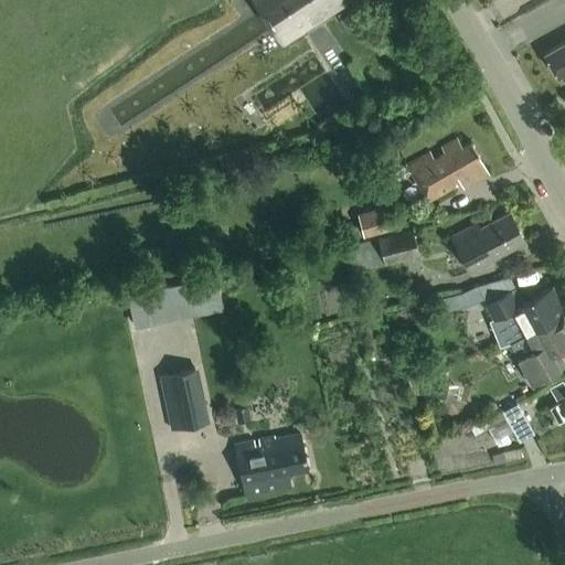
[(254,0),(283,45),(354,0),(254,0)]
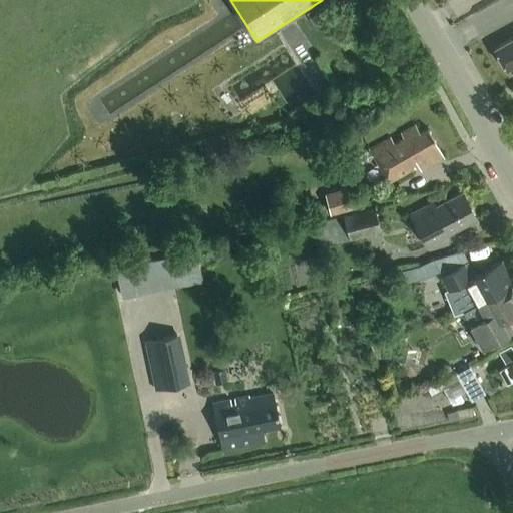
[(325,25),(317,12),(308,18),(316,31),(325,25)]
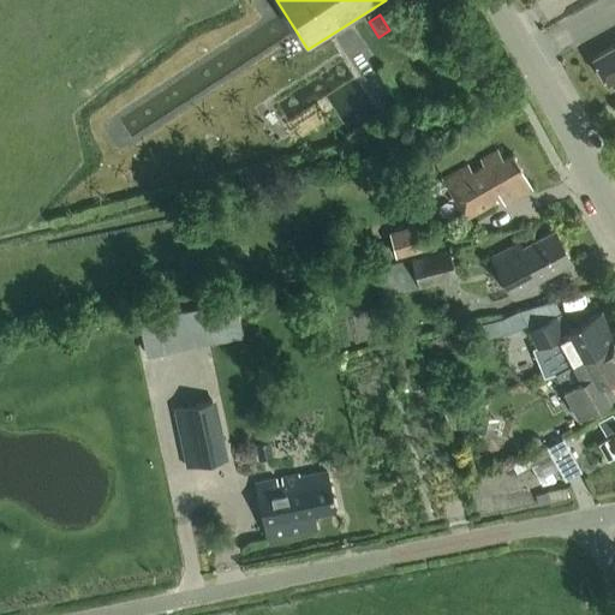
[(614,46),(593,59),(608,85),(614,81),(614,46)]
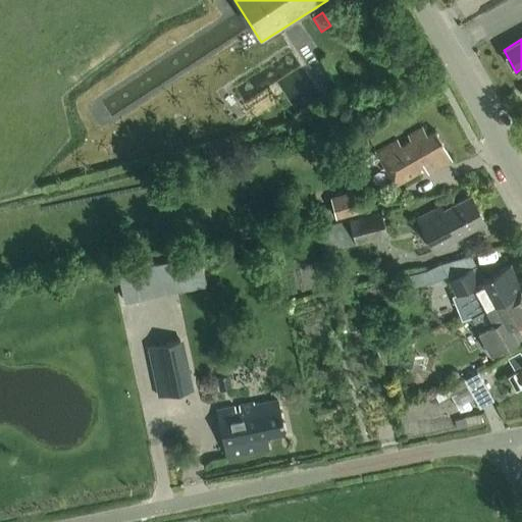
[(249,113),(289,91),(295,103),(318,90),(304,64),(268,85),(261,73),(236,89),(249,113)]
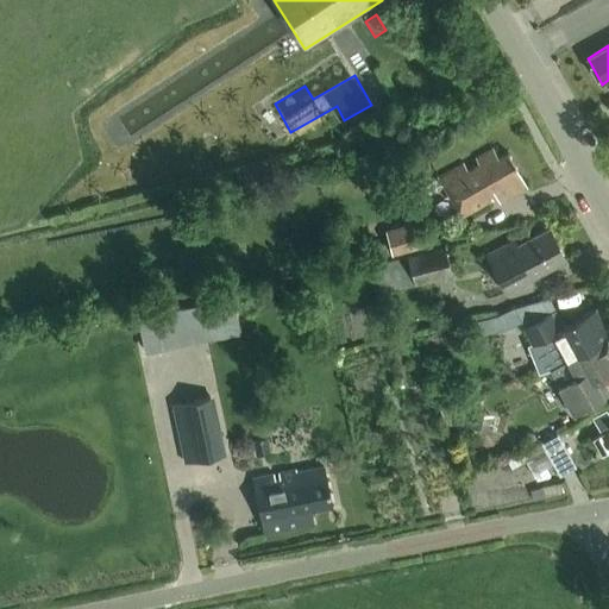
[(500,202),(526,187),(507,155),(497,159),(493,154),(477,162),(478,165),(466,173),(463,165),(438,180),(459,219),(496,198),(500,202)]
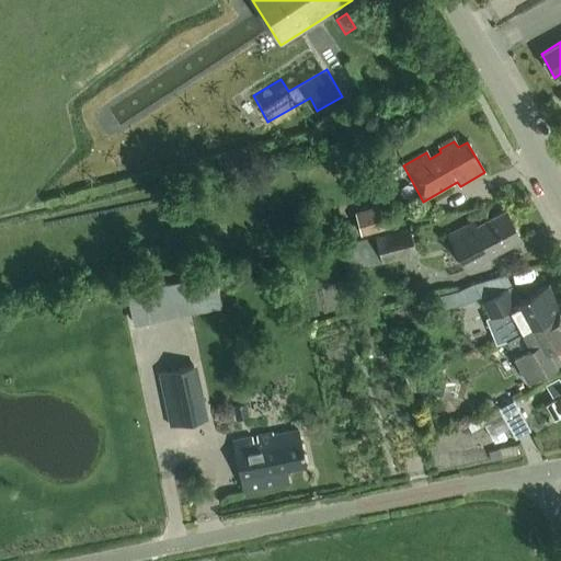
[(354,213),(355,214),(361,237),(396,227),(389,204),(354,213)]
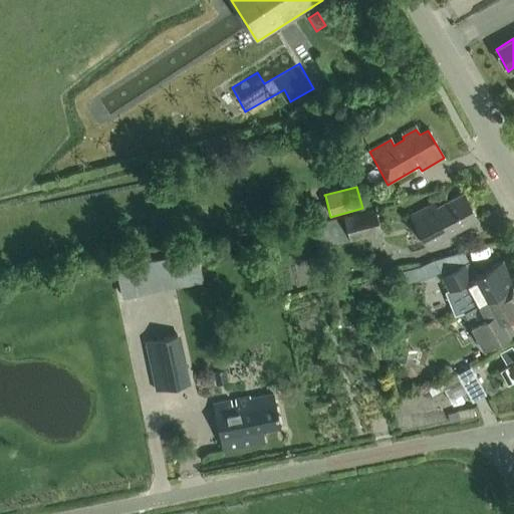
[(427,247),(478,220),(463,193),(438,206),(436,202),(410,215),(427,247)]
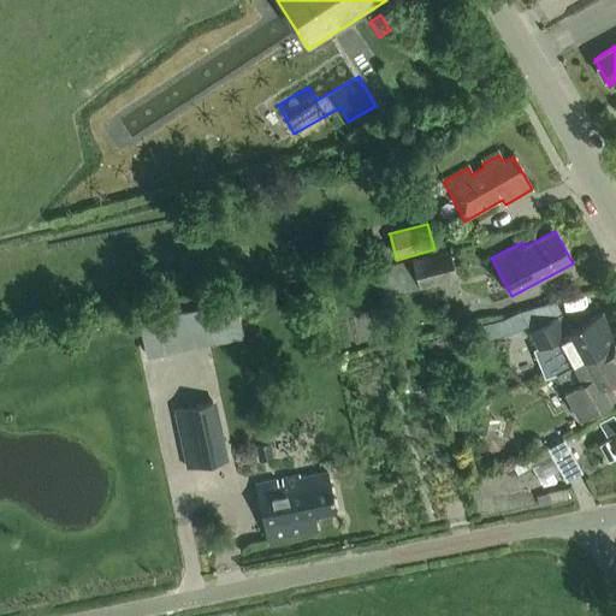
[(412,259),(378,267),(385,296),(419,288),(419,289),(457,279),(450,249),(412,259)]
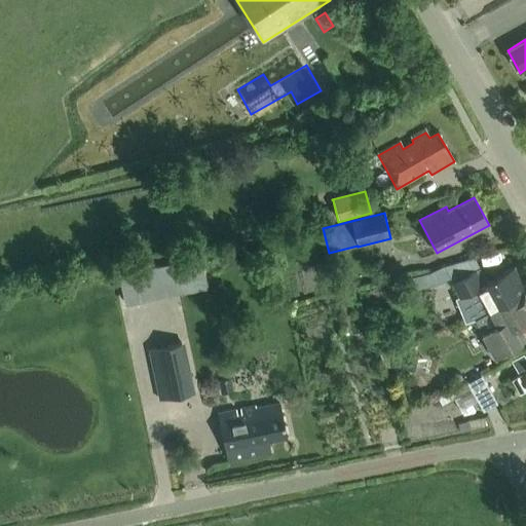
[(124,306),(193,290),(186,260),(117,276),(124,306)]
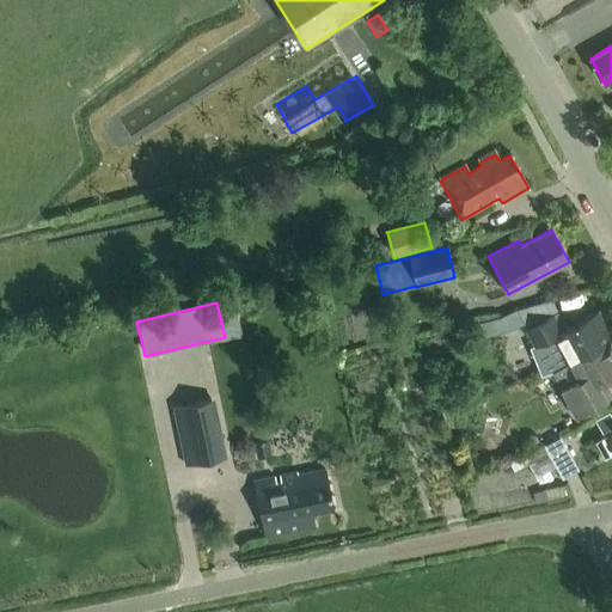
[(568,329),(558,311),(526,329),(536,346),(531,349),(539,374),(550,371),(557,366),(611,337),(597,312),(568,329)]
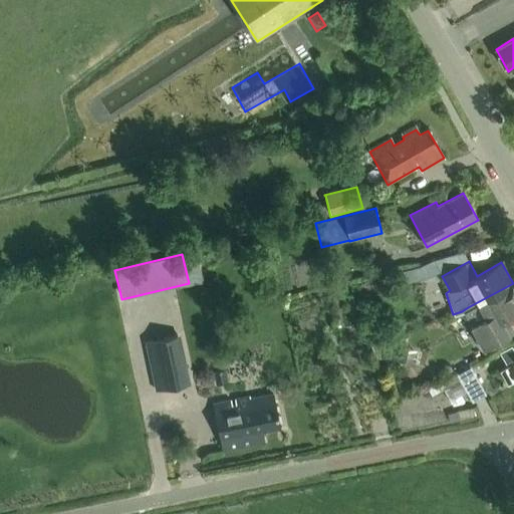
[(513,284),(513,283),(468,307),(469,309),(464,312),(472,326),(471,326),(484,350),(513,332),(506,318),(513,313),(513,284)]
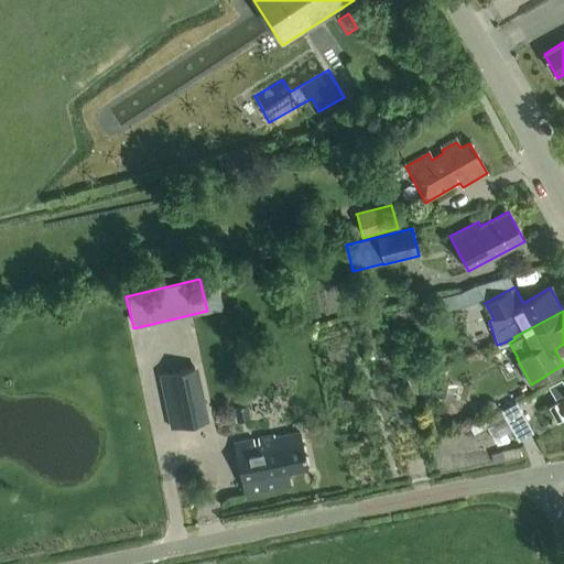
[(205,420),(194,366),(156,373),(167,427),(205,420)]
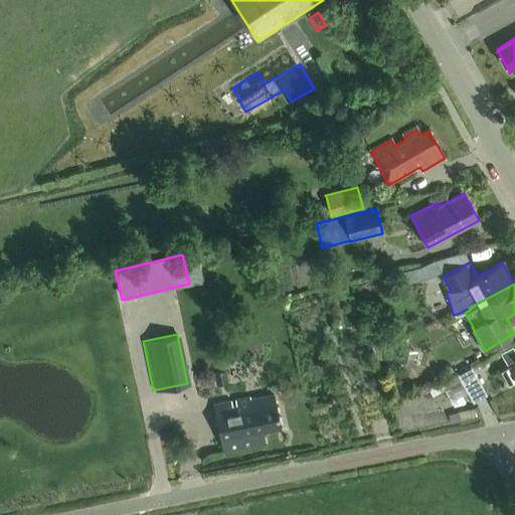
[(385,360),(402,364),(406,365),(409,350),(405,350),(388,346),(385,360)]
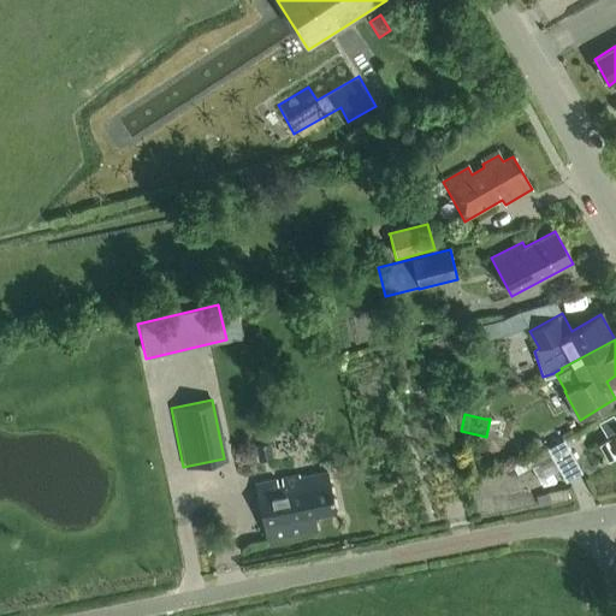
[(615,433),(598,444),(608,460),(615,455),(615,433)]
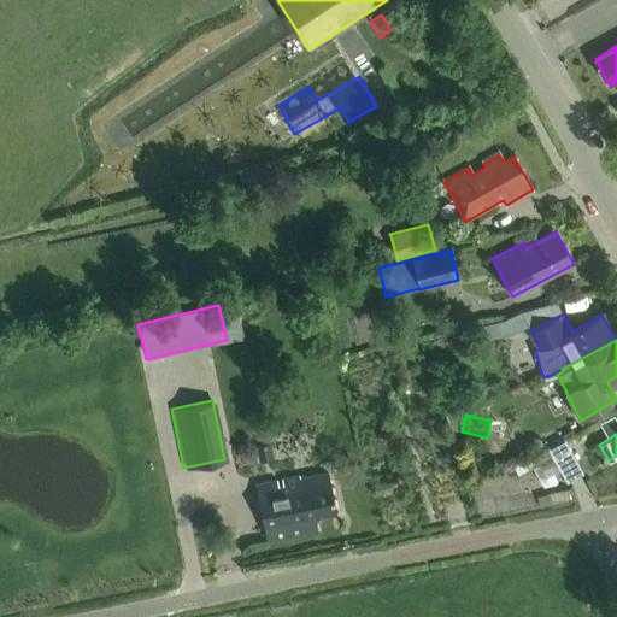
[(565,439),(547,448),(566,482),(583,472),(565,439)]
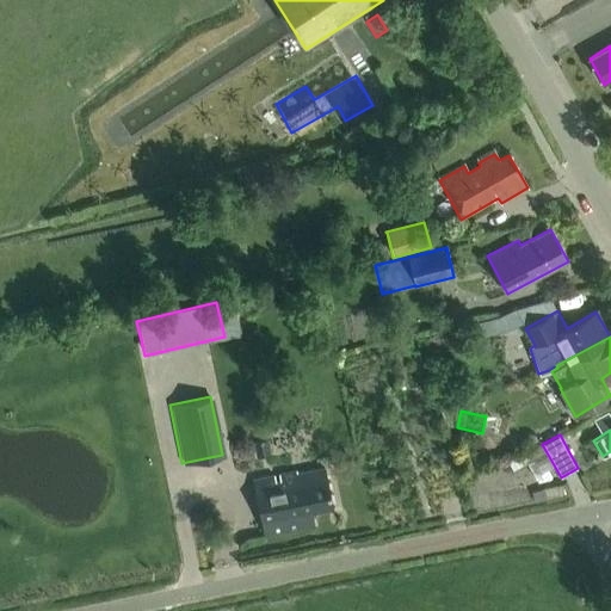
[(253,457),(267,454),(264,439),(251,442),(253,457)]
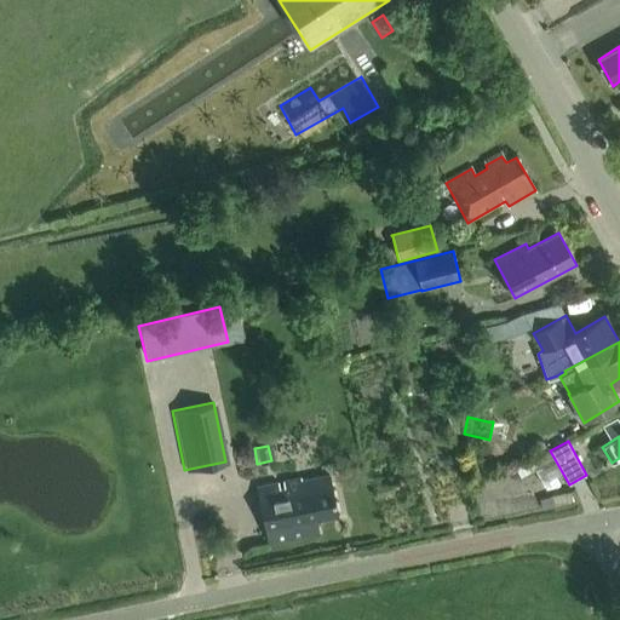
[(315,520),(337,516),(329,476),(302,481),(300,478),(256,487),(267,544),(317,534),(315,520)]
